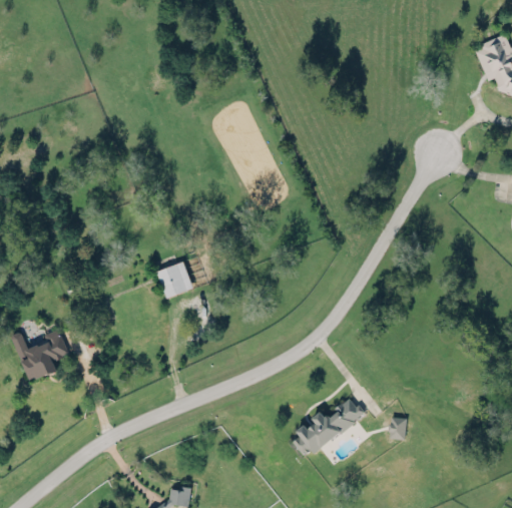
[(474,51),(487,83),(495,80),(497,86),(496,89),(498,90),(497,92),(511,99),(511,46),(505,33),(479,44),(480,49),(474,51)]
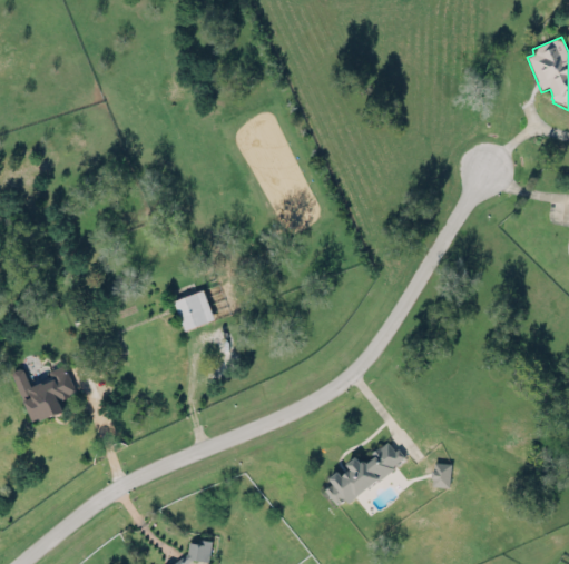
[(214,325),(206,295),(175,303),(184,333),(214,325)]
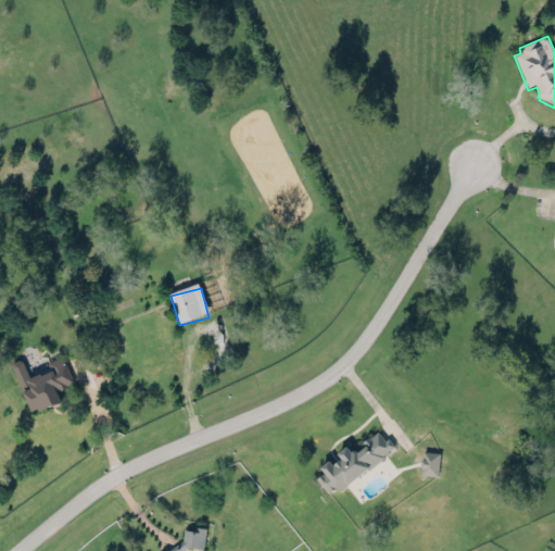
[(63,401),(59,391),(60,390),(61,392),(68,389),(68,387),(75,384),(66,364),(64,365),(61,359),(48,364),(51,371),(42,375),(42,373),(30,378),(23,363),(20,361),(14,364),(12,367),(24,393),(25,393),(33,411),(39,408),(40,410),(53,404),(53,405),(63,401)]
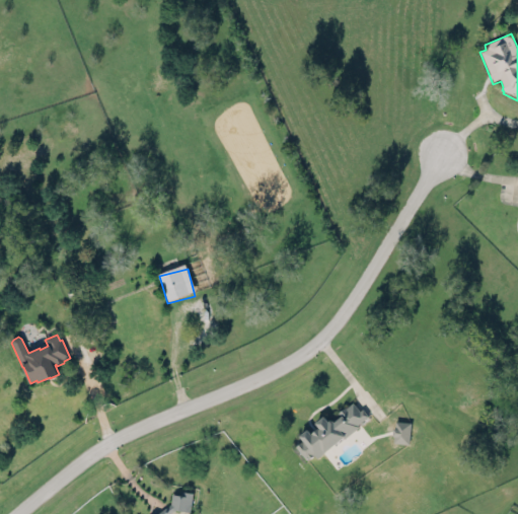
[(317,457),(324,452),(324,451),(344,436),(346,439),(360,428),(359,426),(369,417),(363,409),(360,412),(353,402),(347,408),(346,407),(338,413),(340,416),(335,421),(334,419),(330,419),(328,421),(323,415),(315,422),(316,423),(316,425),(318,427),(315,428),(312,432),(313,433),(312,434),(307,428),(299,435),(306,442),(305,443),(304,442),(303,443),(301,441),(295,446),(306,460),(308,459),(309,459),(315,456),(314,455),(314,454),(317,457)]
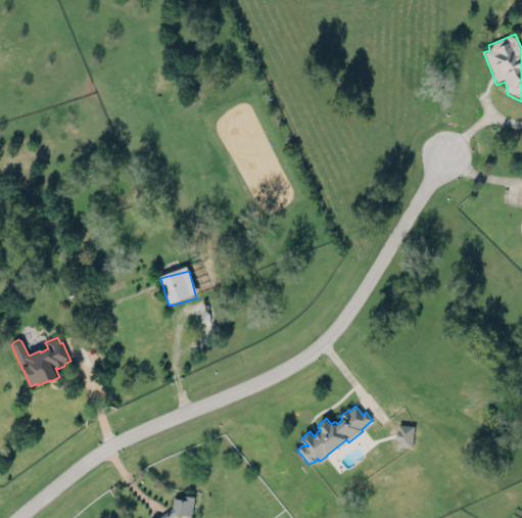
[(412,452),(415,429),(398,427),(396,450),(412,452)]
